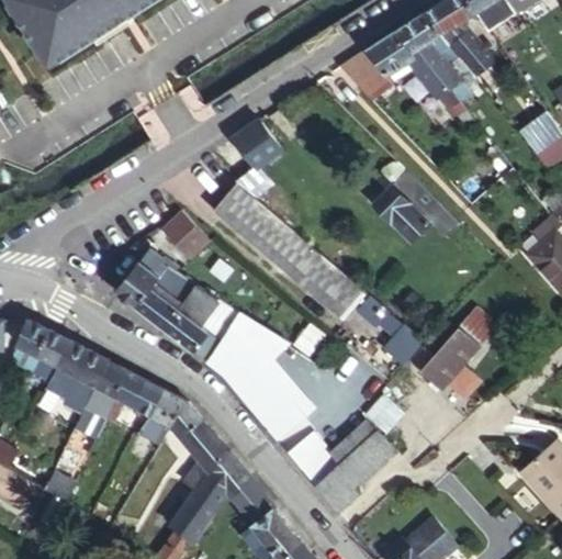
[(132,13),(152,0),(13,0),(9,2),(45,57),(55,52),(60,59),(97,36),(132,13)]
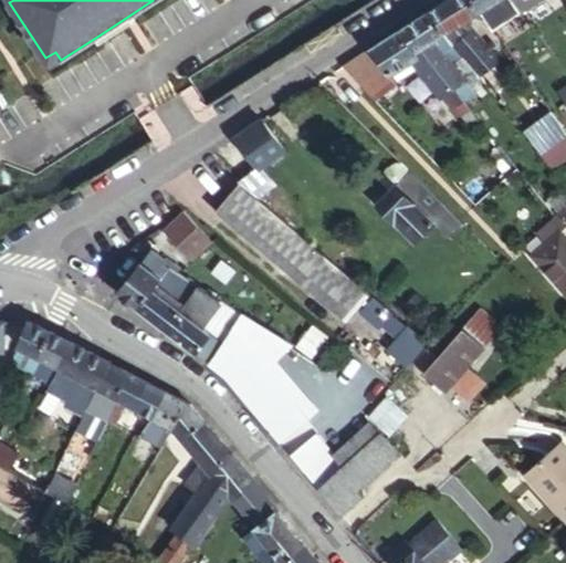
[(478,10),(470,0),(444,0),(425,13),(441,33),(454,24),(478,10)]
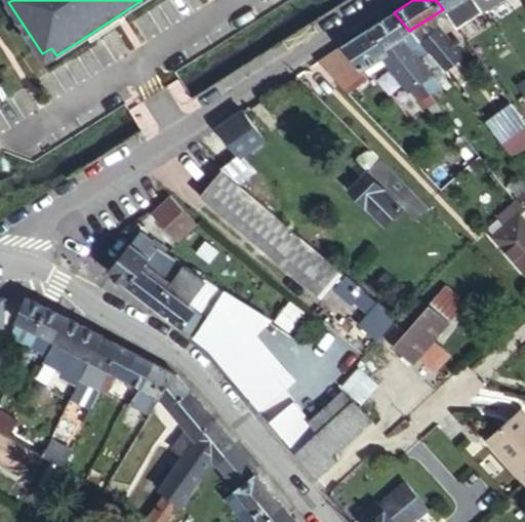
[(436,0),(443,9),(457,0),(436,0)]
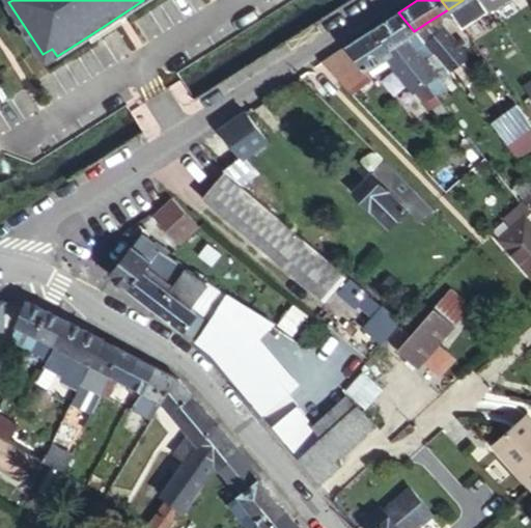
[(463,0),(448,9),(458,24),(483,7),(479,0),(463,0)]
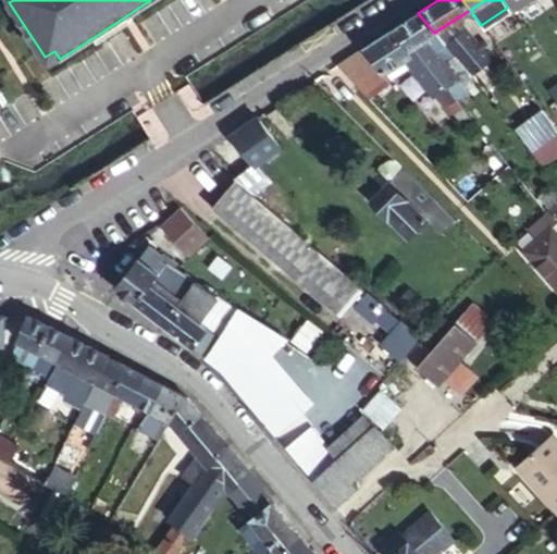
[(556,20),(556,4),(545,13),(553,23),(556,20)]
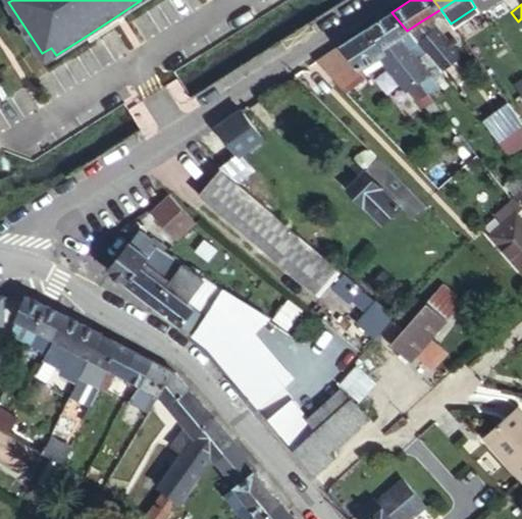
[(122,12),(90,34),(93,39),(125,18),(122,12)]
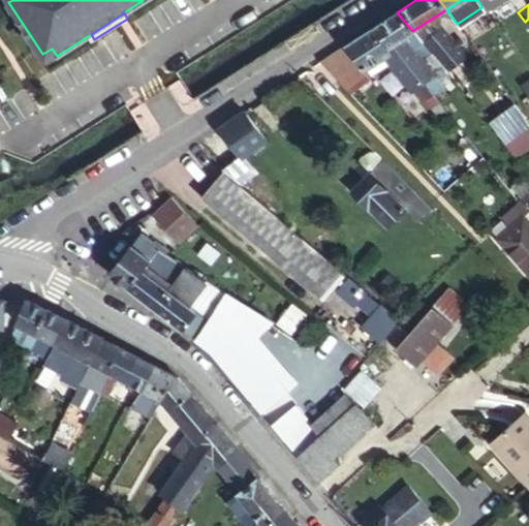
[(412,31),(397,12),(371,30),(389,51),(403,38),(412,31)]
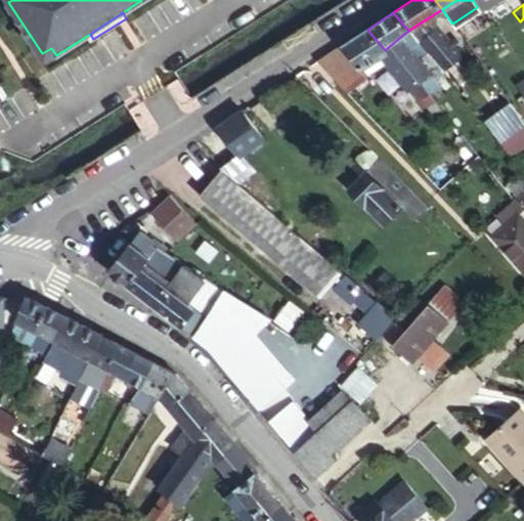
[(421,23),(408,31),(419,42),(429,33),(421,23)]
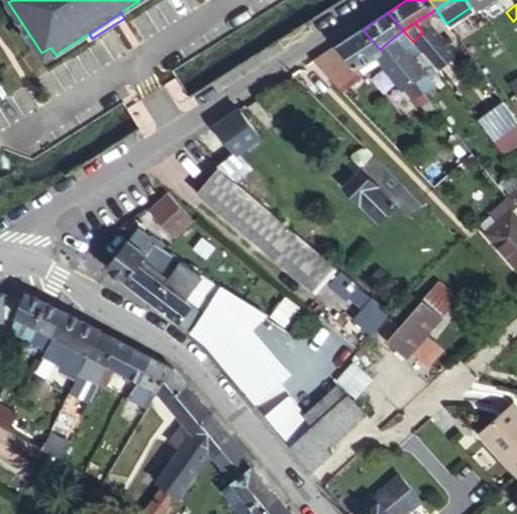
[(355,69),(374,55),(380,49),(363,29),(323,54),(349,85),(360,75),(355,69)]
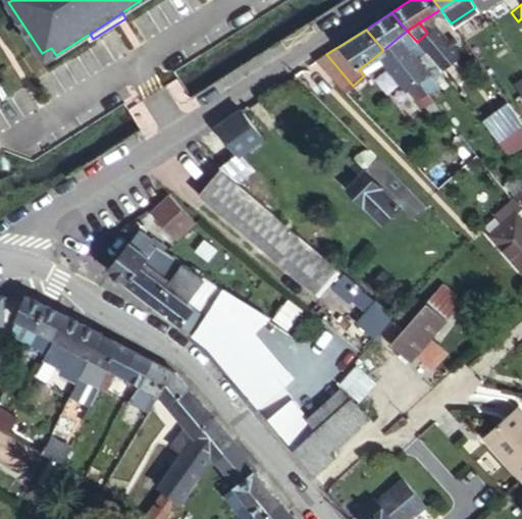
[(430,31),(427,33),(417,42),(440,68),(455,57),(430,31)]
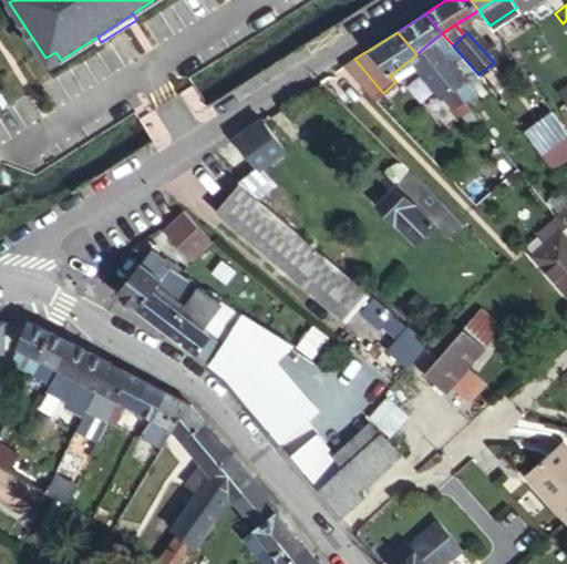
[(468,111),(462,103),(451,91),(463,81),(432,41),(416,54),(410,60),(457,119),(468,111)]
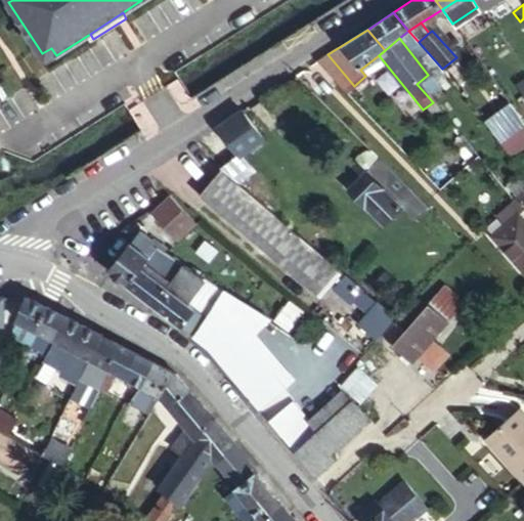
[(47,61),(56,55),(51,48),(42,53),(47,61)]
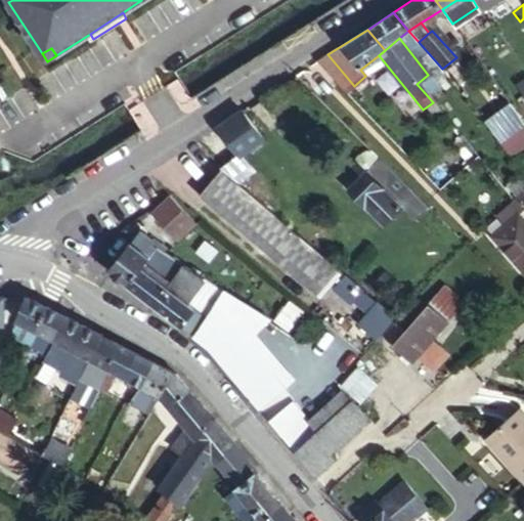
[(417,84),(427,95),(437,87),(428,75),(417,84)]
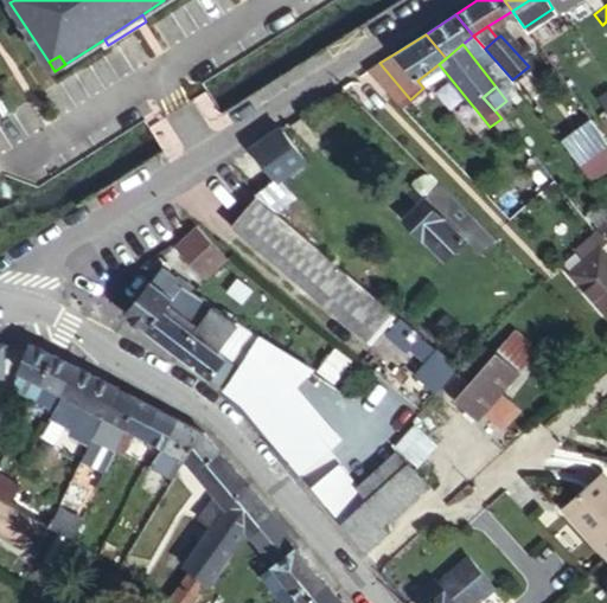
[(592,183),(606,170),(606,147),(586,115),(557,136),(592,183)]
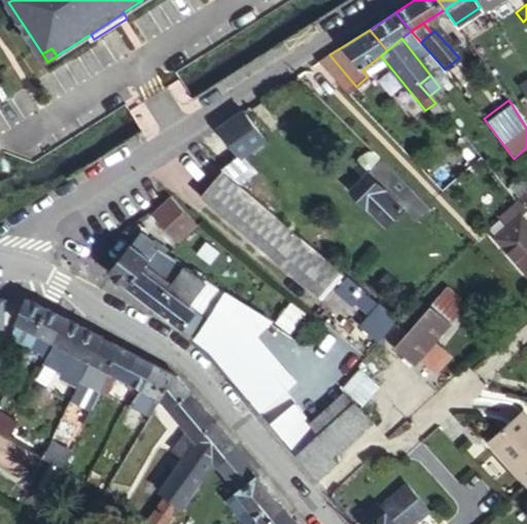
[(241,111),(215,128),(237,155),(240,160),(265,142),(241,111)]
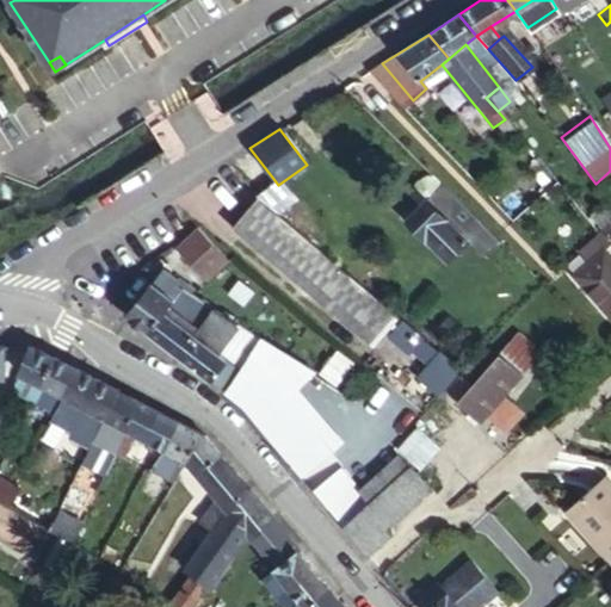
[(443,184),(430,172),(408,192),(420,205),(425,200),(443,184)]
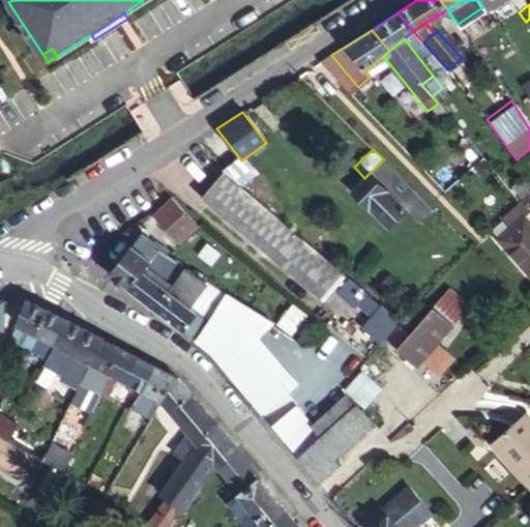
[(238,156),(219,169),(232,180),(248,168),(241,160),(238,156)]
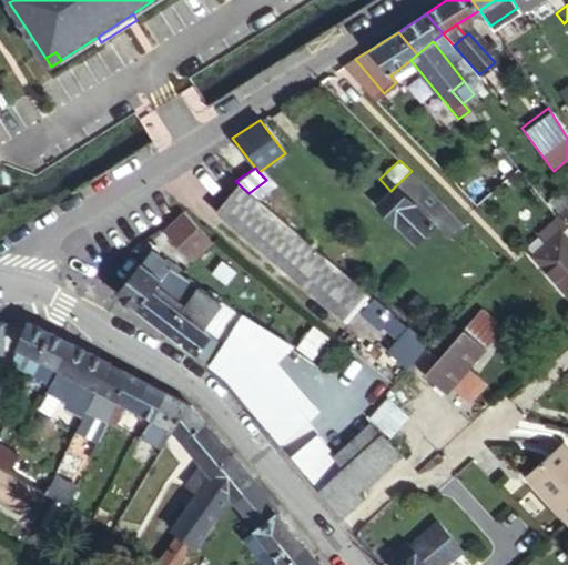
[(412,171),(395,187),(414,204),(429,190),(412,171)]
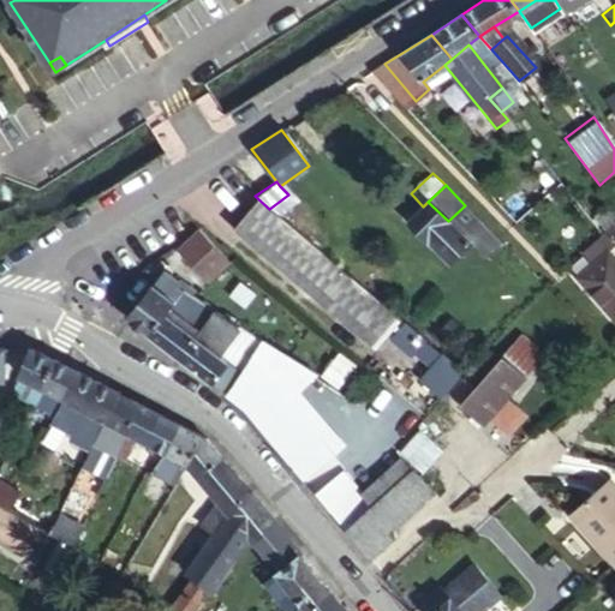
[(255,196),(252,193),(227,223),(364,337),(388,311),(269,209),(255,196)]
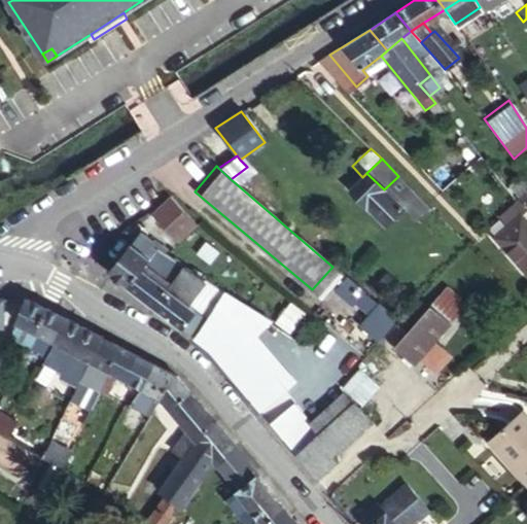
[(366,173),(362,177),(350,189),(389,230),(407,213),(384,189),(366,173)]
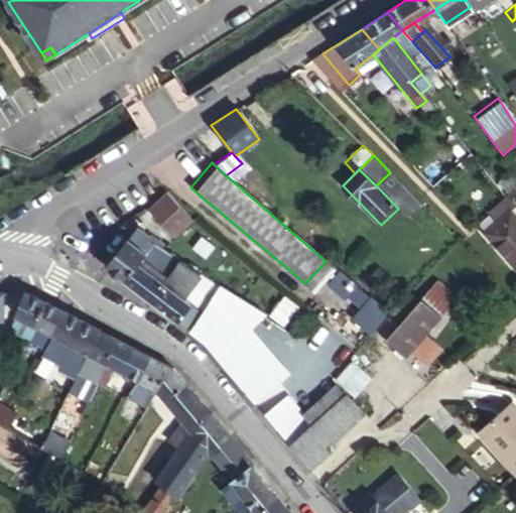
[(376,185),(398,209),(412,195),(390,172),(376,185)]
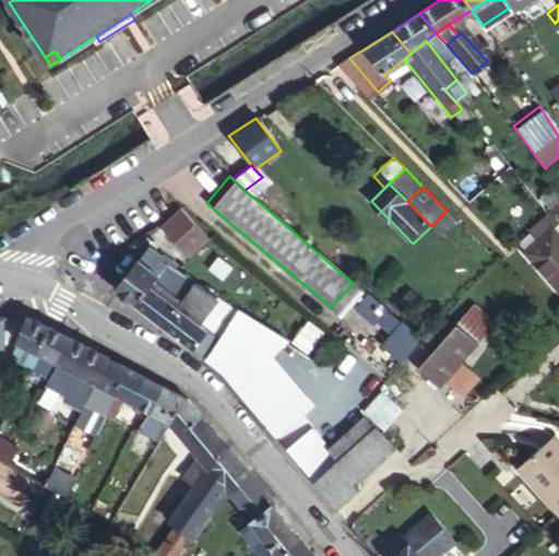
[(558,204),(548,214),(528,232),(537,241),(549,229),(558,239),(558,204)]
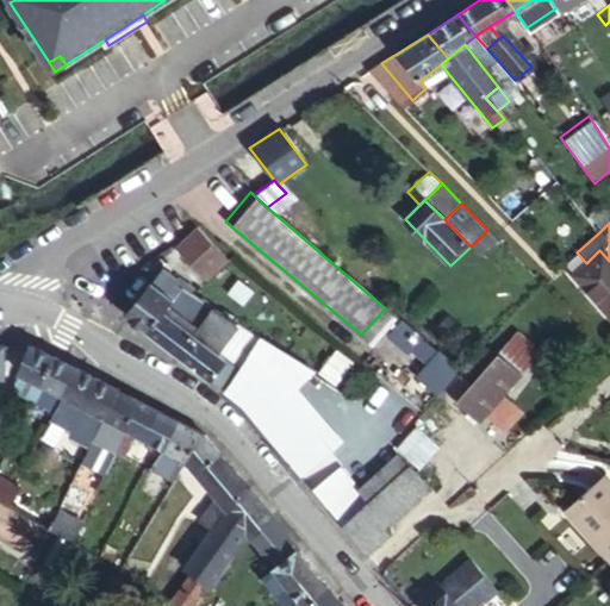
[(173,249),(204,280),(225,257),(194,229),(173,249)]
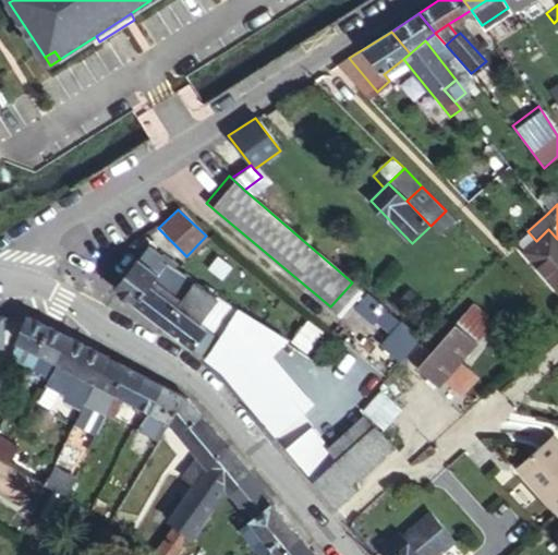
[(557,239),(548,229),(536,241),(522,253),(557,291),(557,239)]
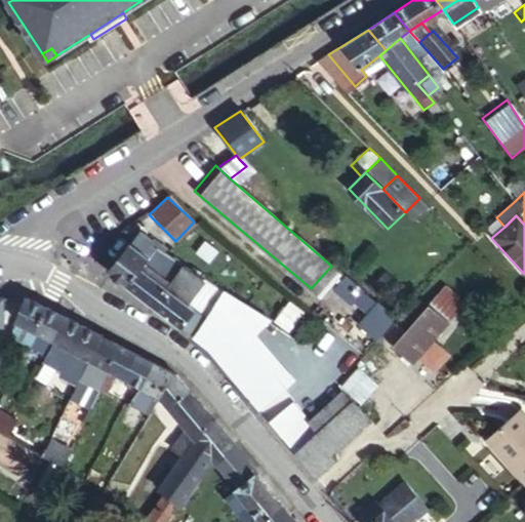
[(135,238),(128,247),(145,258),(152,248),(135,238)]
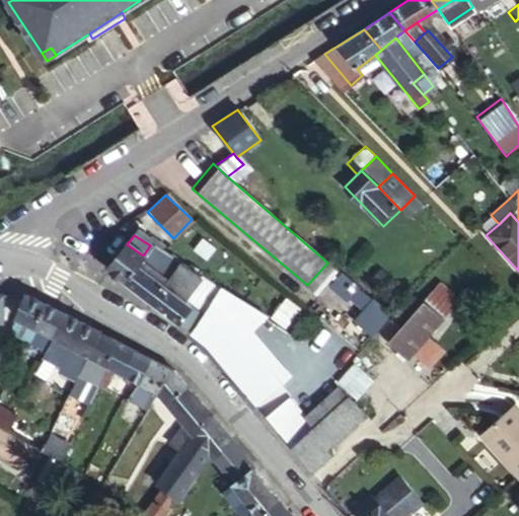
[(105,269),(123,282),(138,263),(143,255),(127,244),(125,243),(105,269)]
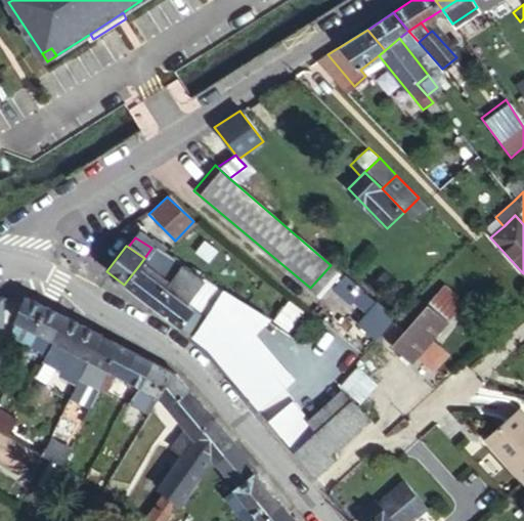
[(183,268),(151,248),(144,258),(139,265),(169,288),(183,268)]
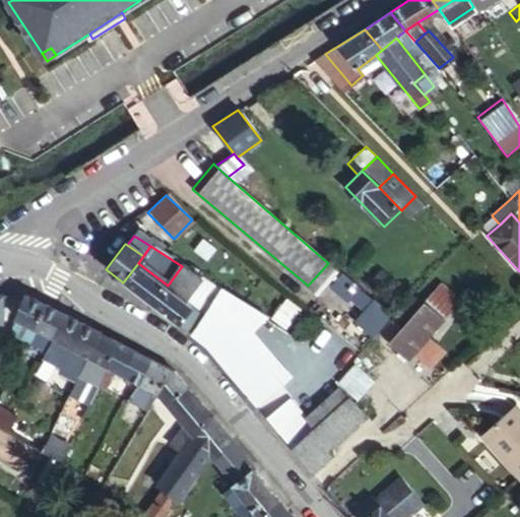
[(193,335),(204,320),(194,313),(197,308),(187,300),(201,277),(182,266),(168,285),(138,263),(123,282),(193,335)]
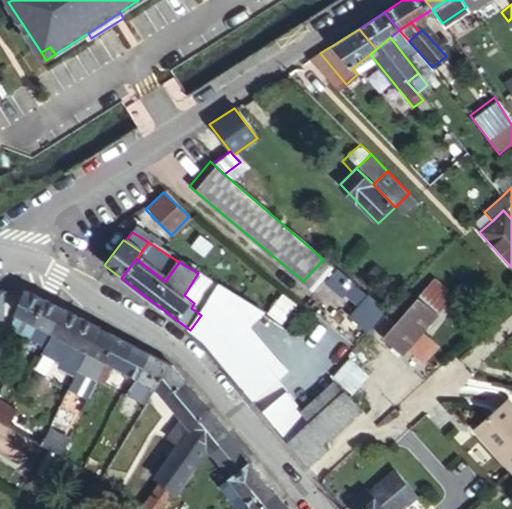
[(220,287),(198,273),(184,295),(194,303),(191,308),(201,315),(220,287)]
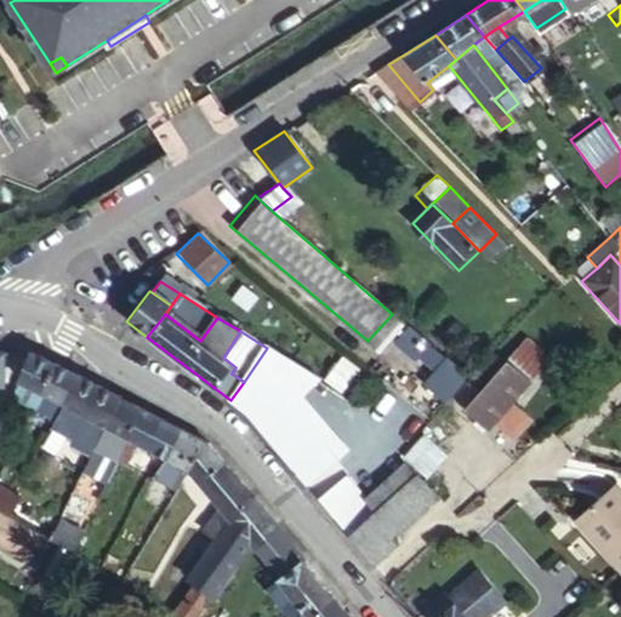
[(392,532),(437,496),(420,476),(416,479),(376,512),(352,483),(334,460),(337,456),(292,404),(318,380),(267,348),(244,382),(231,400),(235,405),(248,416),(256,424),(265,434),(371,564),(399,542),(392,532)]
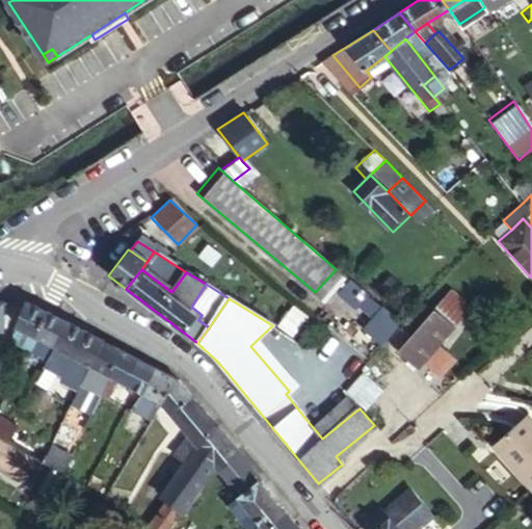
[(462,316),(443,298),(433,310),(453,326),(462,316)]
